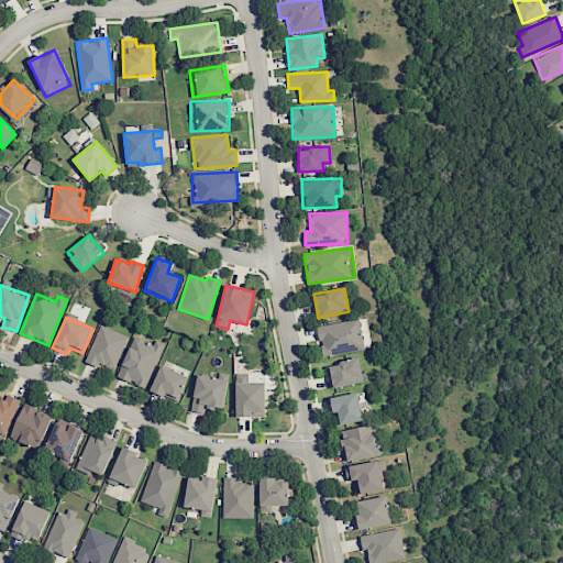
[(364,350),(360,320),(318,324),(321,355),(364,350)]
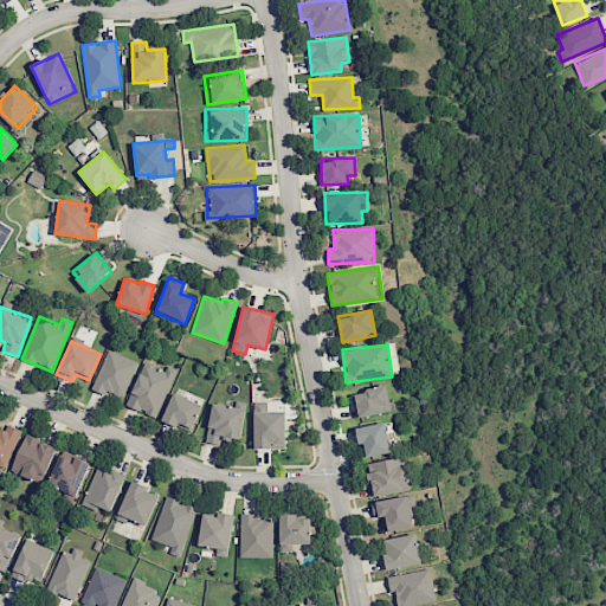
[(123,400),(137,361),(107,350),(92,389),(123,400)]
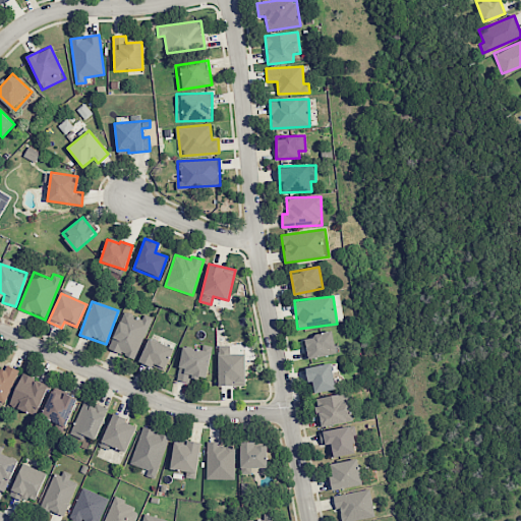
[(141,319),(124,311),(108,348),(134,359),(152,317),(143,314),(141,319)]
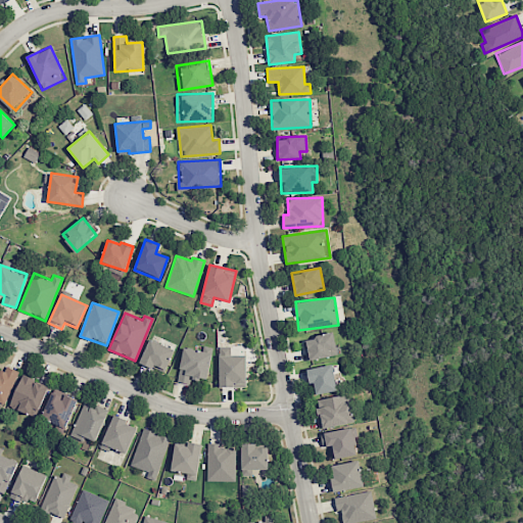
[(305,360),(336,355),(334,334),(302,337),(305,360)]
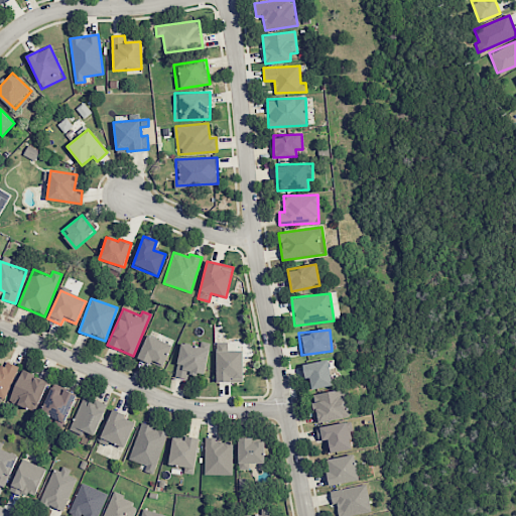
[(172,345),(147,334),(137,358),(162,368),(172,345)]
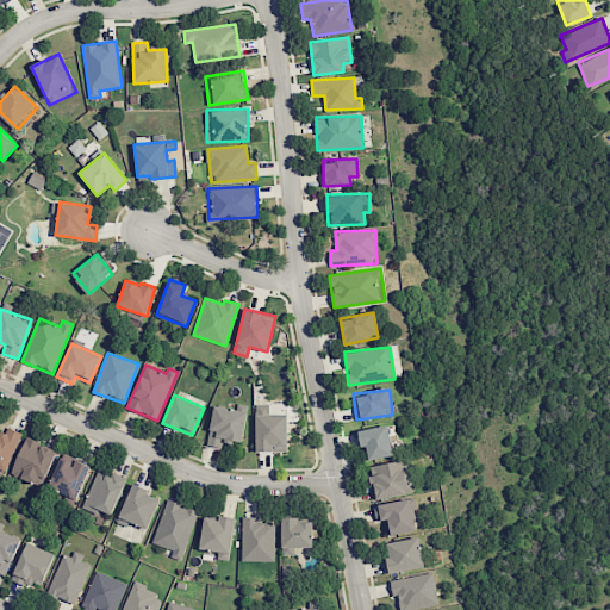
[(247,411),(213,405),(206,444),(222,448),(224,441),(241,443),(247,411)]
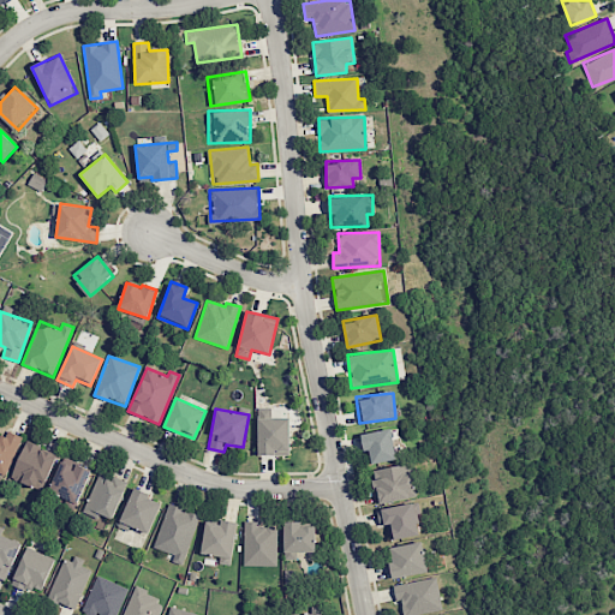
[(290,454),(290,418),(272,418),(272,408),(258,408),(257,454),(290,454)]
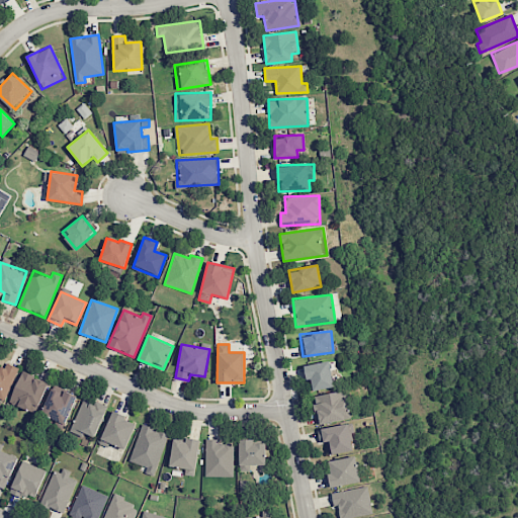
[(304,364),(306,379),(311,379),(313,390),(333,387),(330,361),(304,364)]
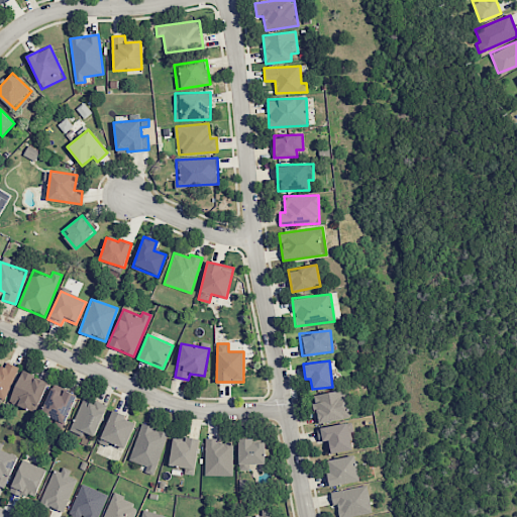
[(18,367),(6,362),(4,368),(0,366),(0,402),(3,403),(18,367)]
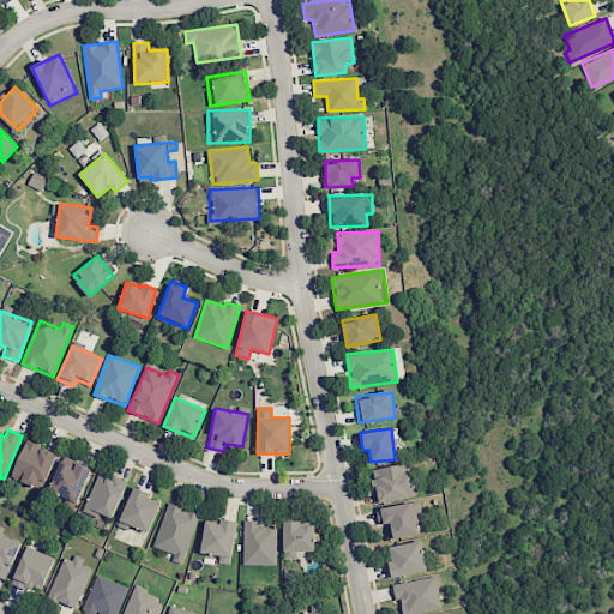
[(12,480),(44,488),(55,451),(23,443),(12,480)]
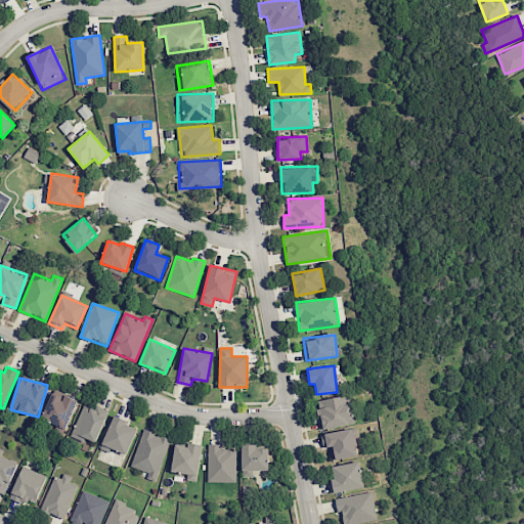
[(67,429),(78,402),(52,391),(41,419),(67,429)]
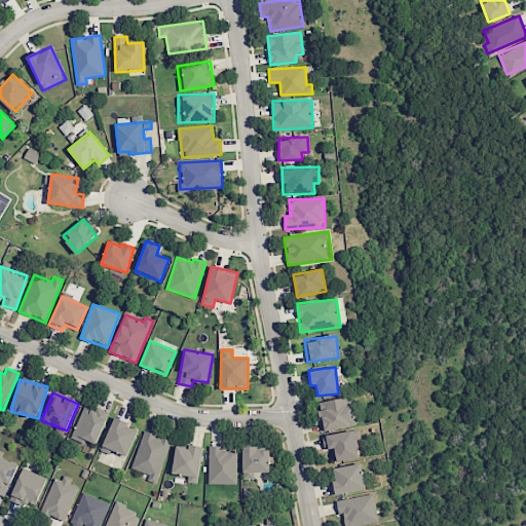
[(355,424),(350,396),(317,402),(323,431),(355,424)]
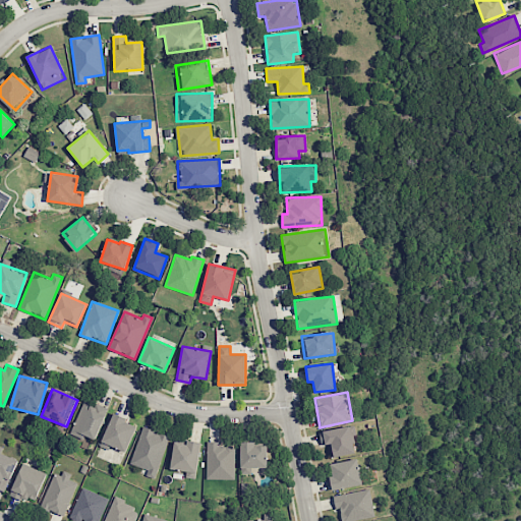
[(95,440),(108,408),(84,399),(70,432),(84,439),(85,437),(95,440)]
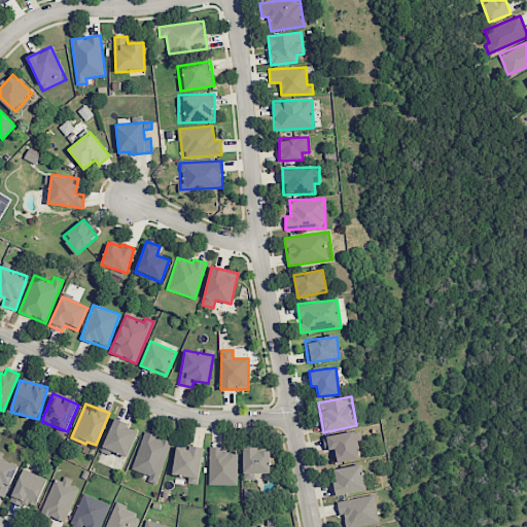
[(111,452),(129,457),(137,428),(112,420),(102,453),(110,455),(111,452)]
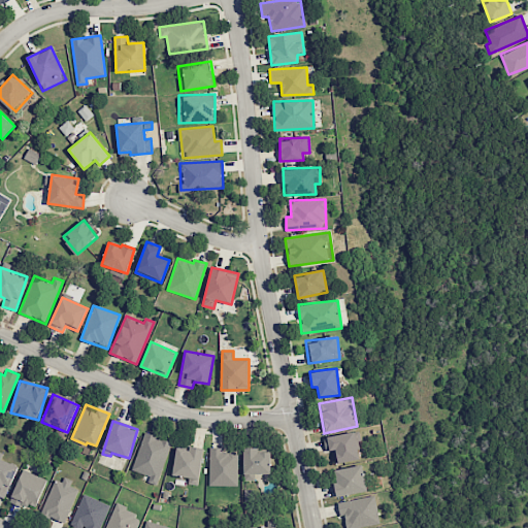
[(323,437),(326,452),(332,451),(335,464),(361,459),(356,431),(323,437)]
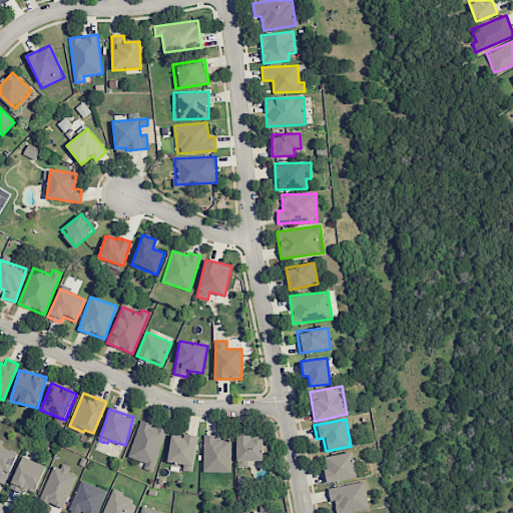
[(128,457),(145,463),(143,468),(152,471),(166,429),(139,421),(128,457)]
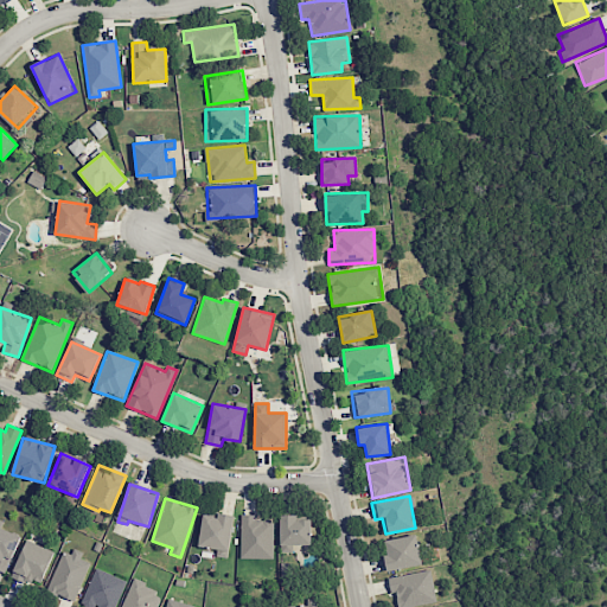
[(235,516),(218,512),(217,517),(203,515),(197,547),(217,550),(216,555),(228,557),(235,516)]
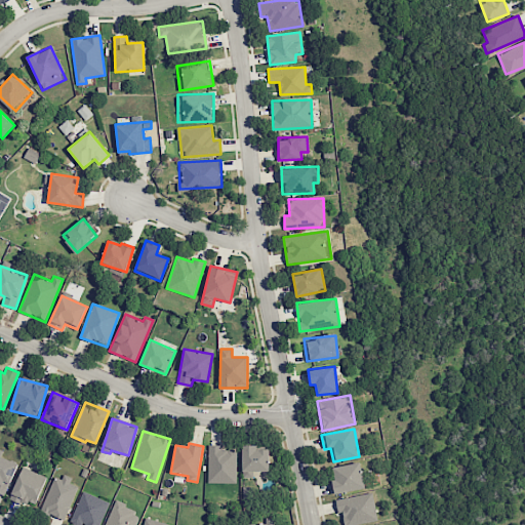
[(242,445),(242,477),(253,477),(253,471),(269,472),(270,449),(257,449),(257,446),(242,445)]
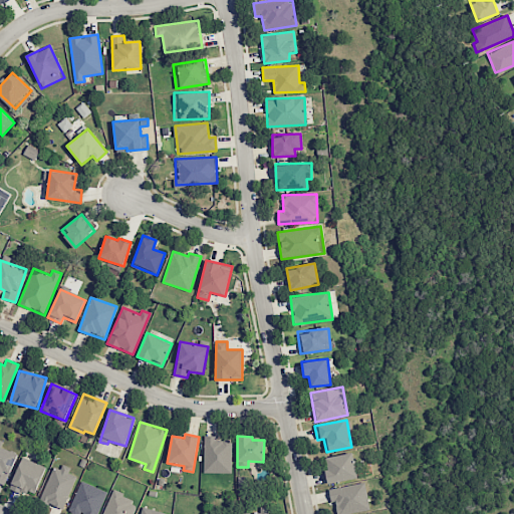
[(231,473),(232,439),(204,439),(203,473),(231,473)]
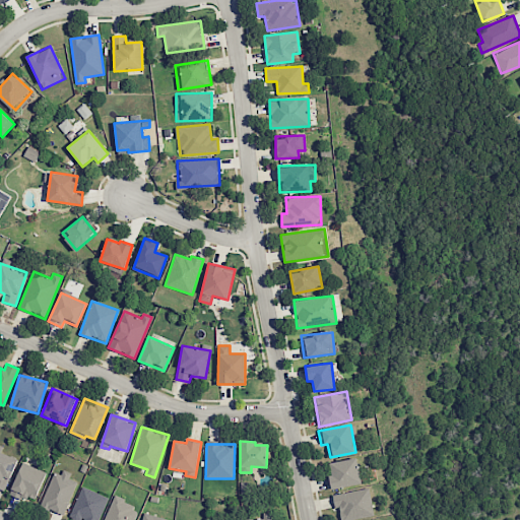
[(18,459),(0,451),(0,489),(5,491),(18,459)]
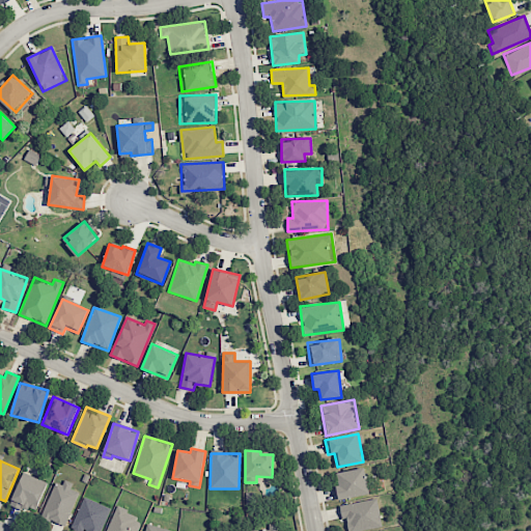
[(338,501),(370,494),(364,467),(336,473),(338,485),(335,485),(338,501)]
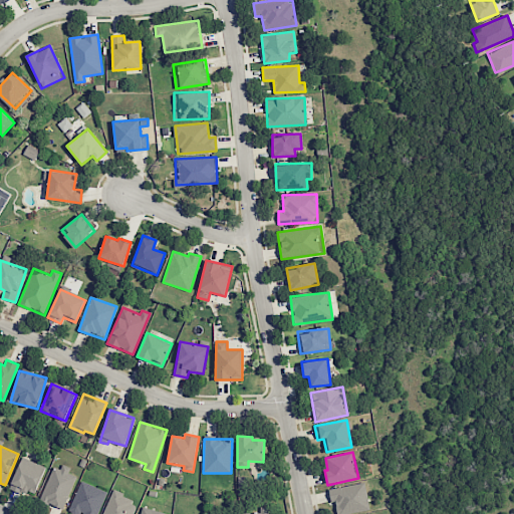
[(34,496),(46,467),(21,457),(10,487),(34,496)]
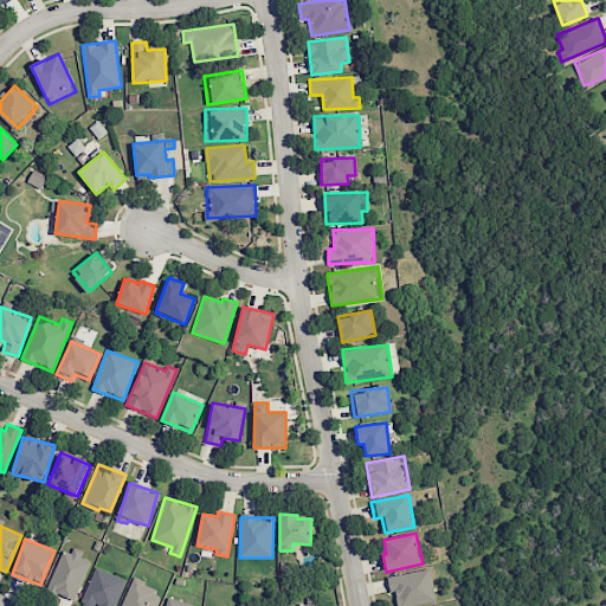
[(83,552),(66,545),(47,590),(73,600),(90,562),(81,558),(83,552)]
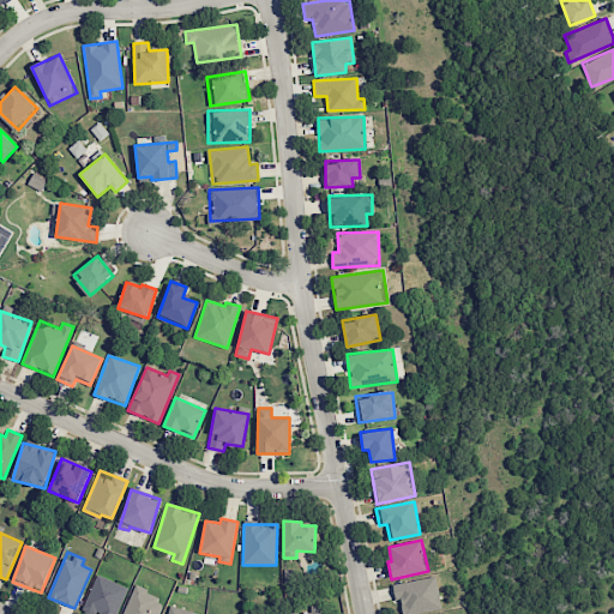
[(116,613),(127,587),(96,575),(82,611),(91,613),(116,613)]
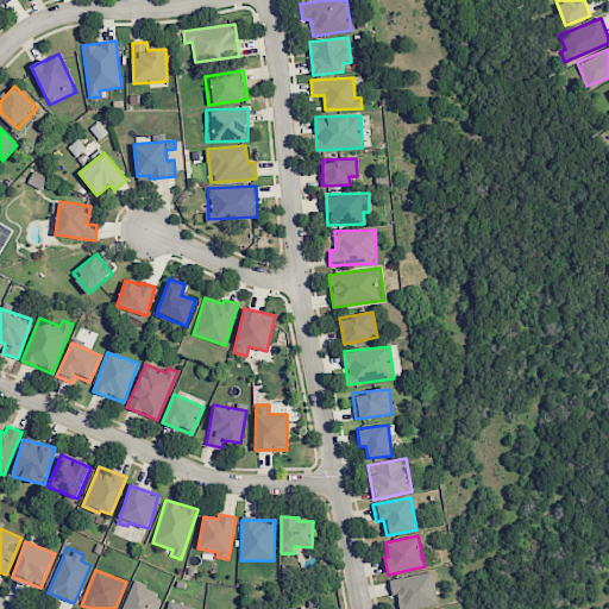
[(389,581),(391,595),(396,594),(399,608),(412,608),(438,604),(432,571),(389,581)]
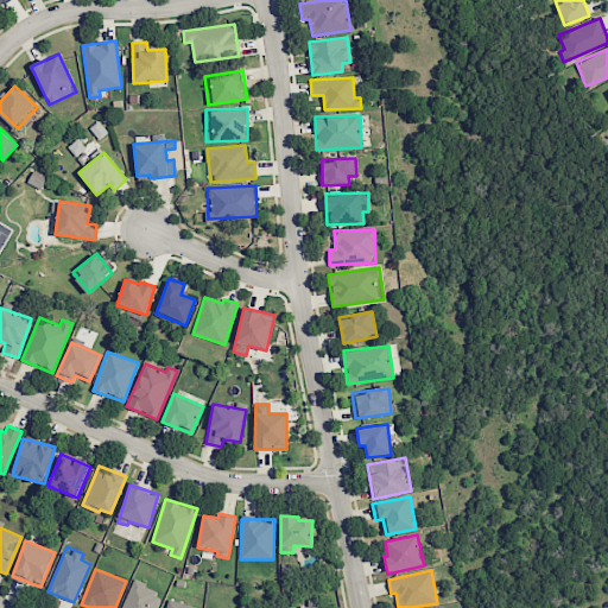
[(133,581),(120,607),(157,607),(163,594),(133,581)]
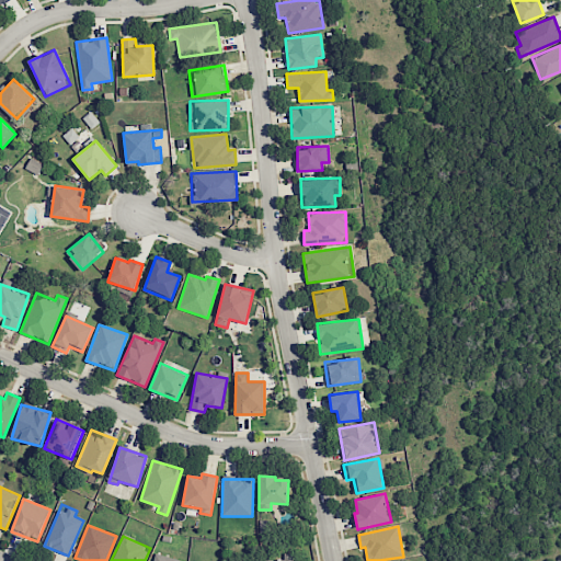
All buildings are outlined.
